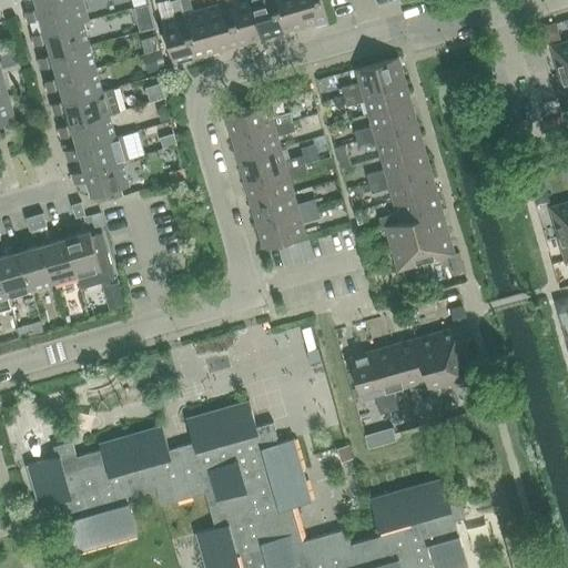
[(46,33),(83,22),(90,20),(83,0),(73,0),(39,10),(39,9),(27,12),(29,22),(42,18),(46,32),(46,33)]
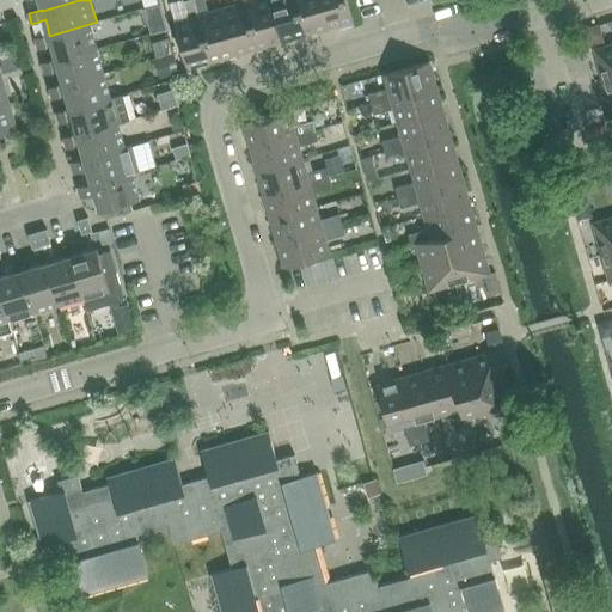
[(79,0),(38,0),(42,10),(42,11),(79,0)]
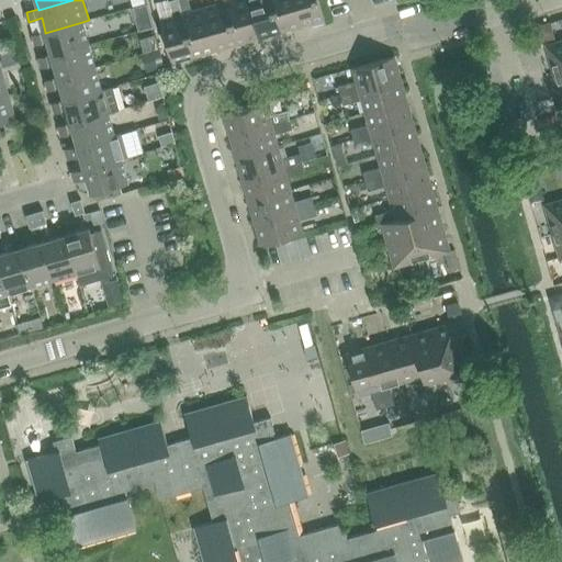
[(172,63),(194,56),(178,0),(172,0),(169,1),(173,17),(160,20),(172,63)]
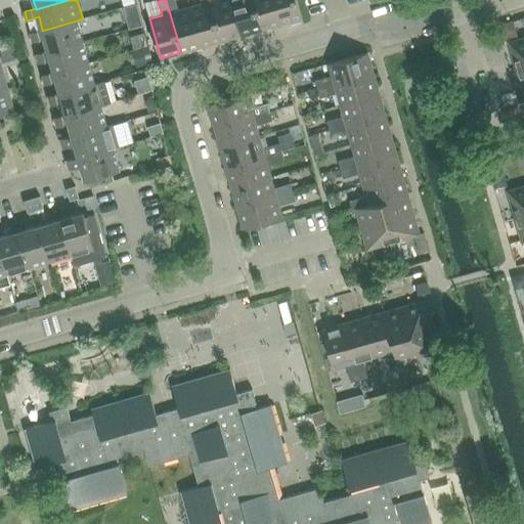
[(166,0),(181,52),(202,47),(190,7),(179,10),(175,0),(166,0)]
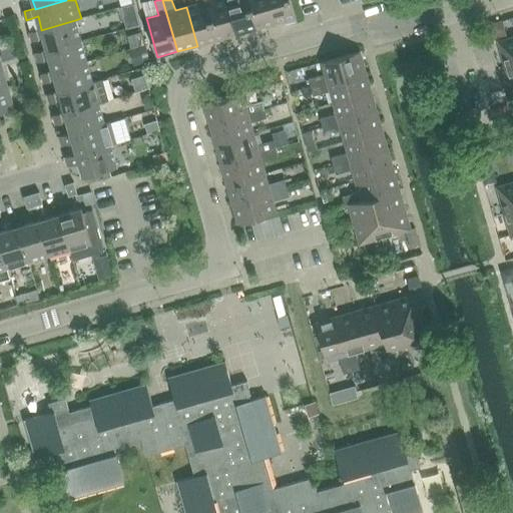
[(186,7),(197,46),(217,40),(205,0),(196,0),(197,4),(186,7)]
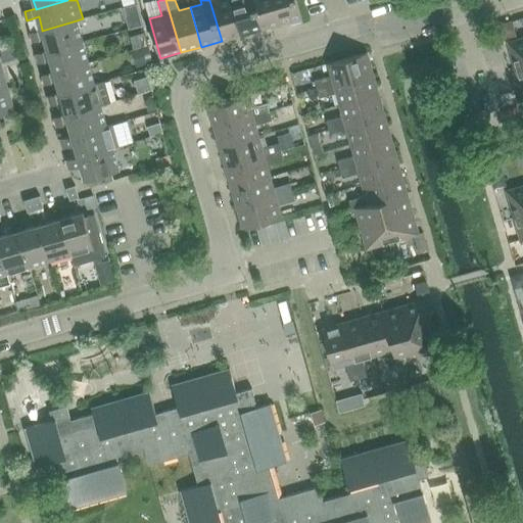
[(209,0),(222,41),(241,36),(231,0),(209,0)]
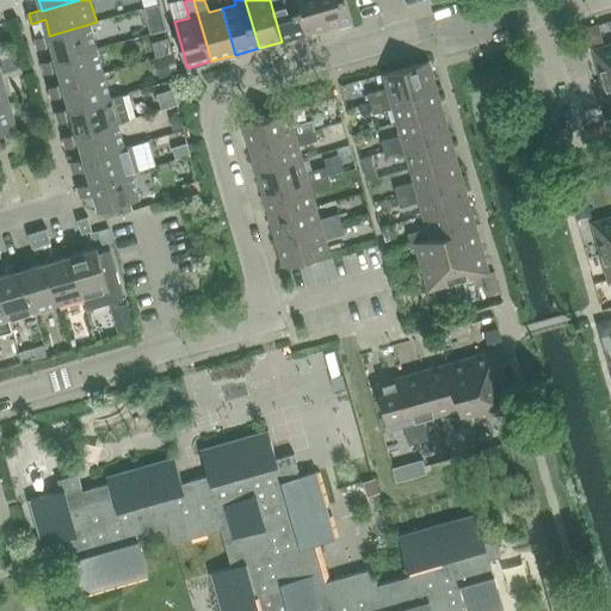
[(270,0),(282,42),(306,35),(295,0),(270,0)]
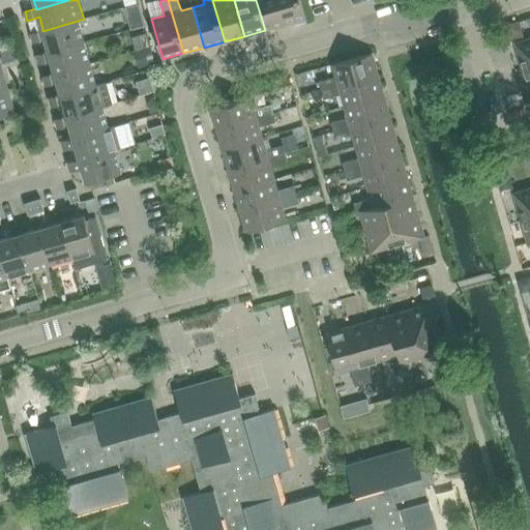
[(285,24),(277,0),(256,0),(265,30),(285,24)]
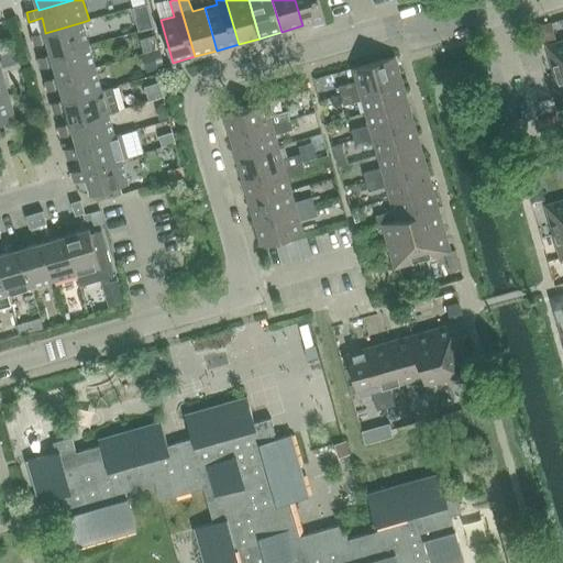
[(295,0),(302,25),(326,20),(319,0),(295,0)]
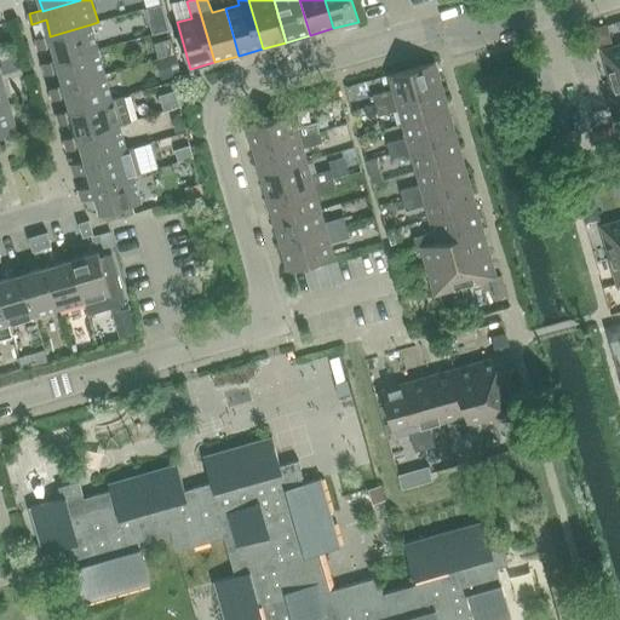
[(166,19),(151,23),(154,34),(168,29),(166,19)]
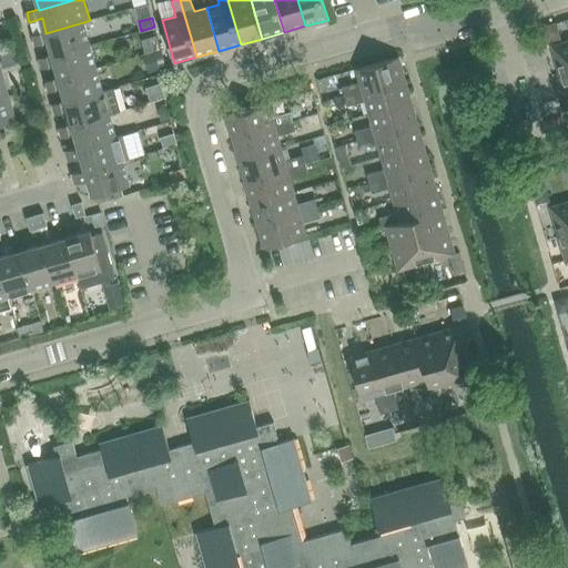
[(48,41),(52,54),(52,56),(90,46),(83,22),(46,33),(46,32),(33,36),(36,44),(48,41)]
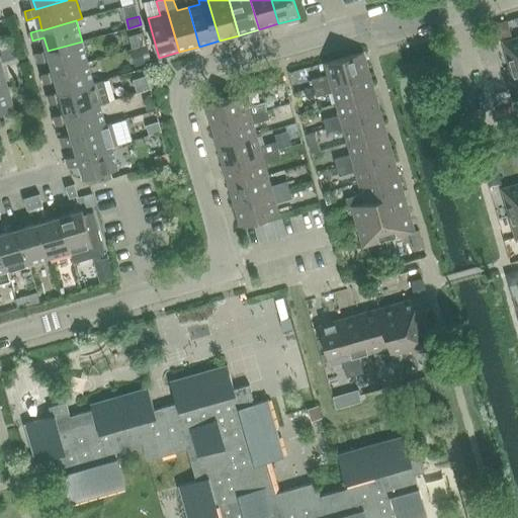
[(508,21),(493,25),(498,41),(513,36),(508,21)]
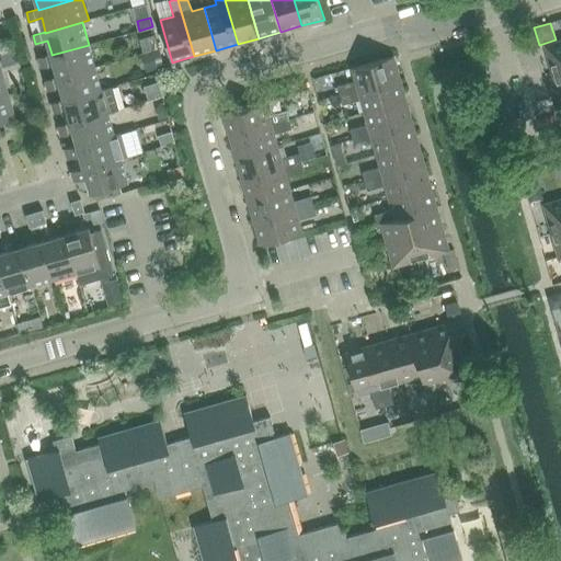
[(153,35),(139,38),(144,53),(157,48),(153,35)]
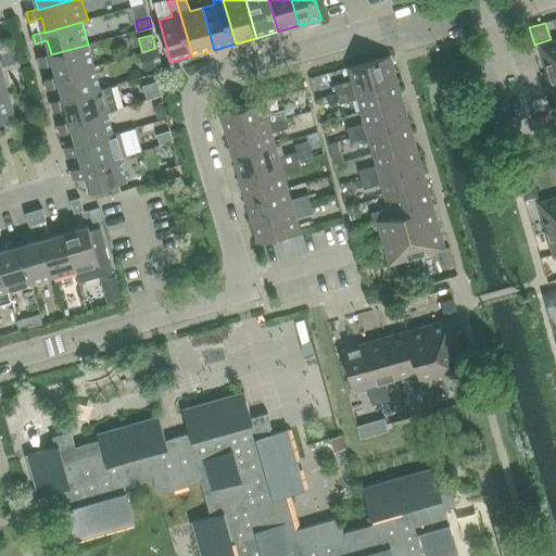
[(555,40),(540,45),(547,73),(555,70),(555,40)]
